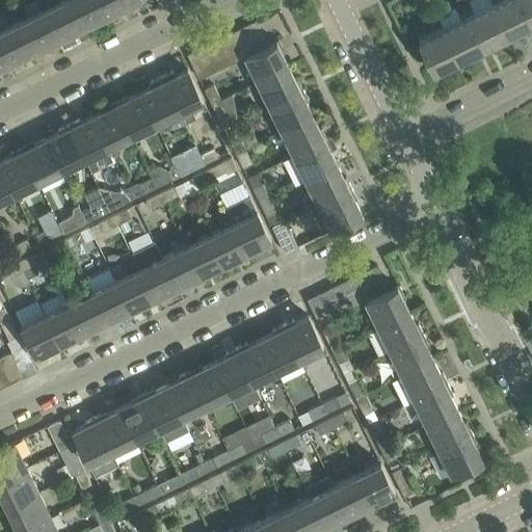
[(70,35),(81,30),(65,0),(60,0),(42,9),(56,40),(69,33),(70,35)]
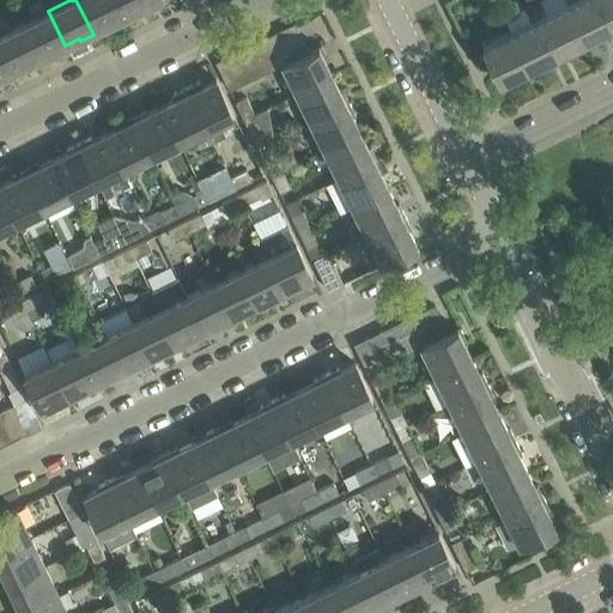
[(105,26),(120,19),(109,0),(76,0),(93,35),(107,29),(105,26)]
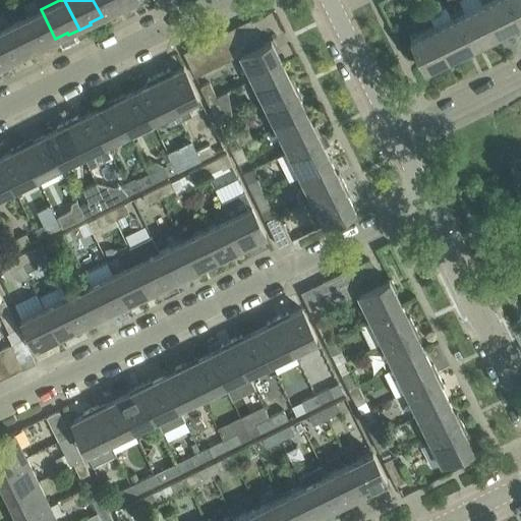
[(115,12),(125,7),(121,0),(93,0),(102,16),(113,10),(115,12)]
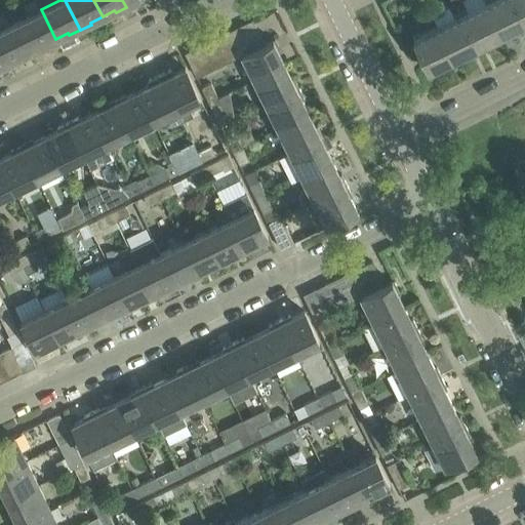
[(524,22),(514,0),(484,0),(486,2),(501,34),(524,22)]
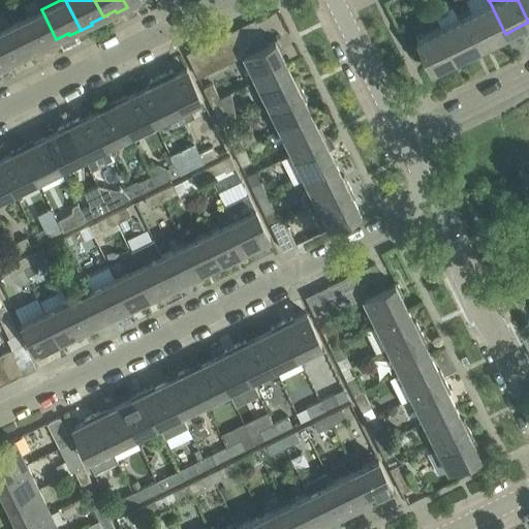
[(528,0),(518,0),(528,22),(528,0)]
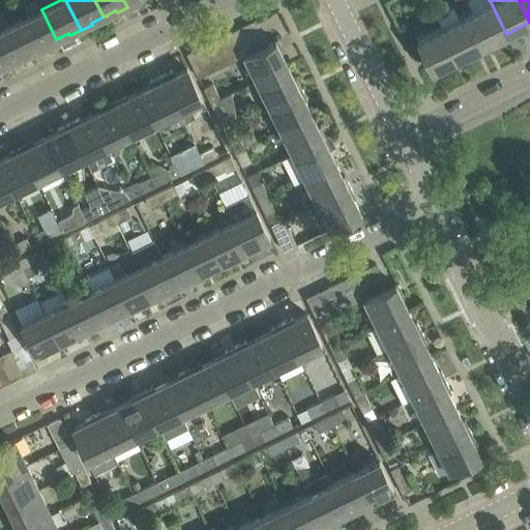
[(481,47),(506,34),(491,2),(466,15),(481,47)]
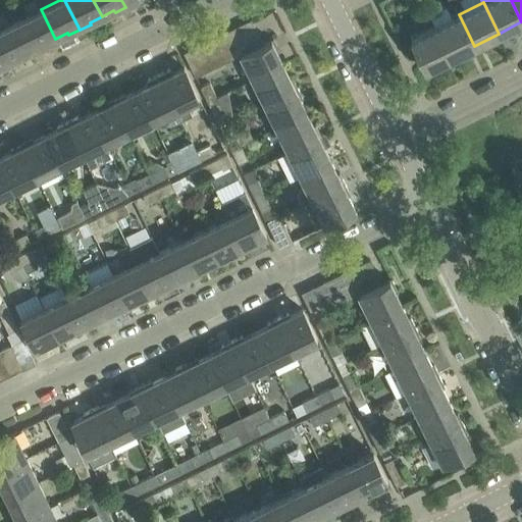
[(44,45),(55,39),(41,9),(18,20),(34,52),(45,47),(44,45)]
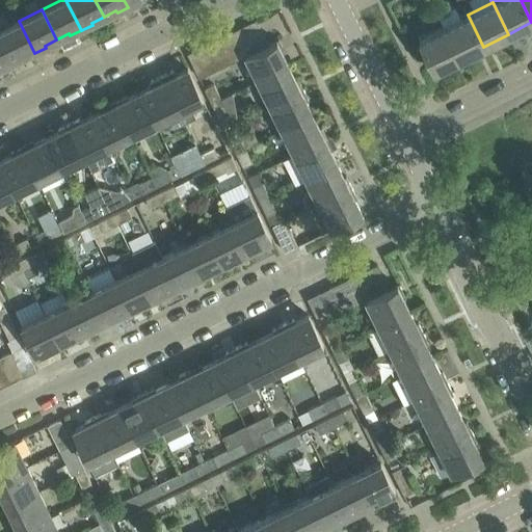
[(459,58),(483,47),(468,15),(444,26),(459,58)]
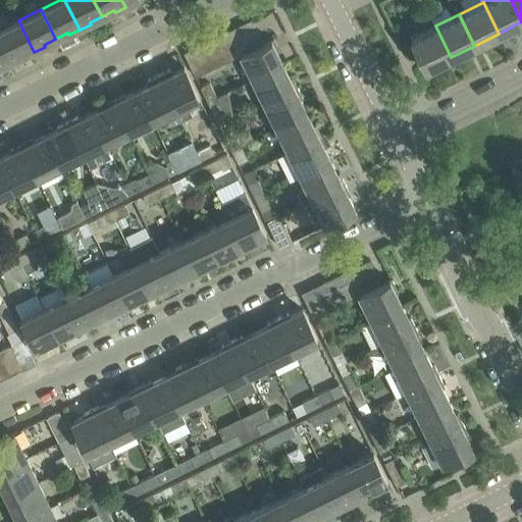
[(253,49),(263,43),(252,19),(241,24),(253,49)]
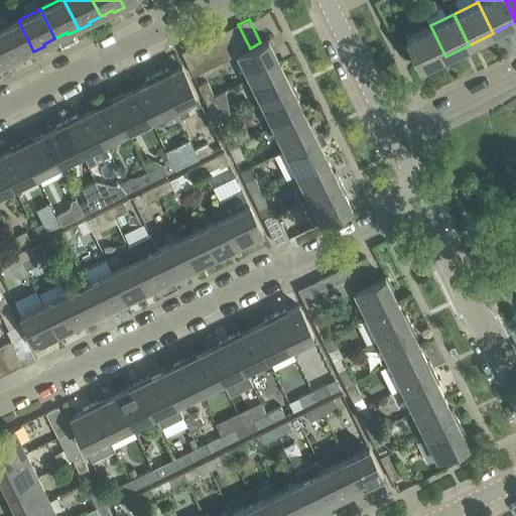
[(22,57),(33,51),(18,20),(0,28),(0,41),(9,60),(21,54),(22,57)]
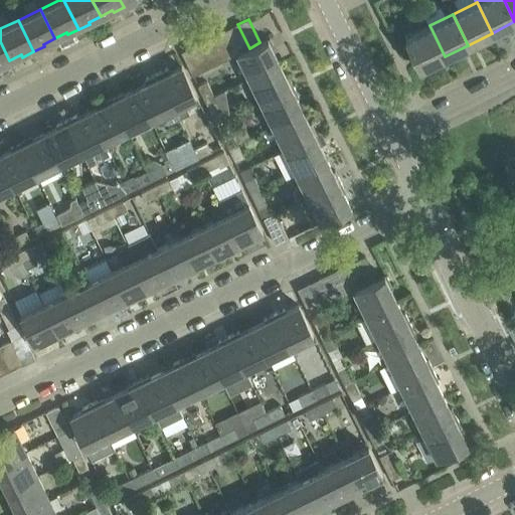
[(237,53),(238,53),(249,48),(237,24),(226,30),(237,53)]
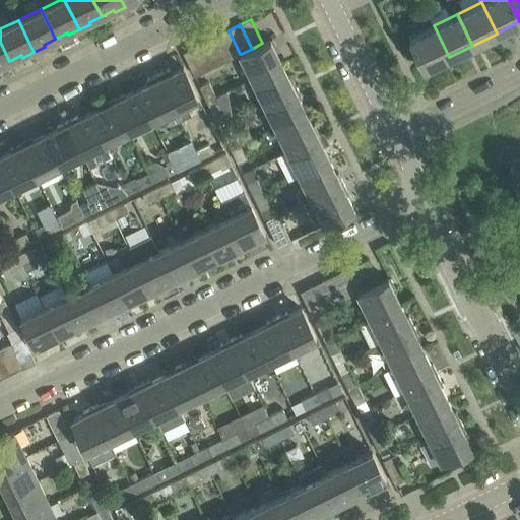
[(425,69),(449,57),(434,25),(409,38),(425,69)]
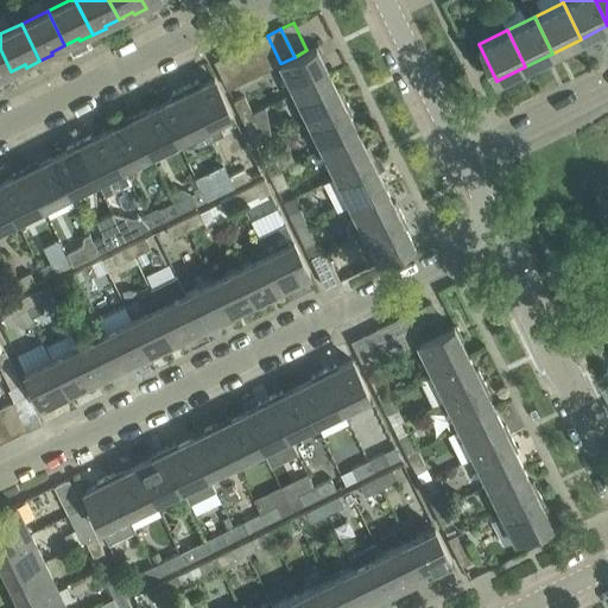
[(267,70),(280,63),(267,36),(254,42),(267,70)]
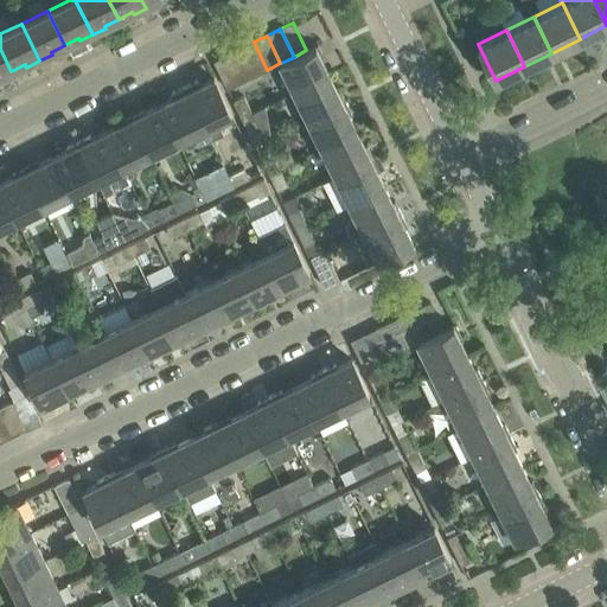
[(295,91),(330,75),(323,59),(325,58),(318,44),(306,50),(294,57),(281,63),(295,91)]
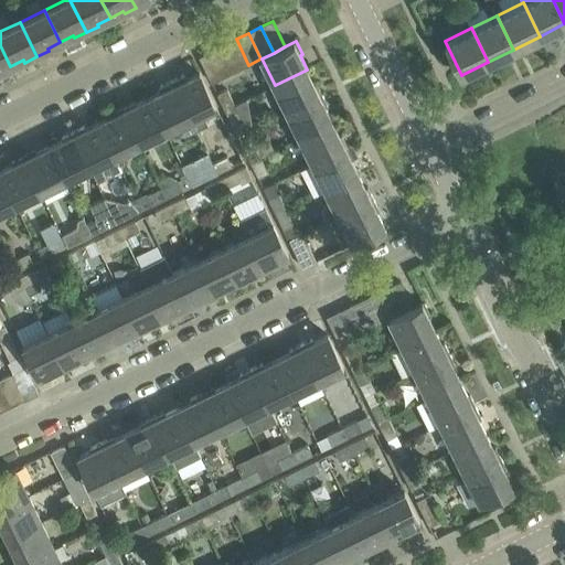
[(0,71),(10,66),(0,45),(0,71)]
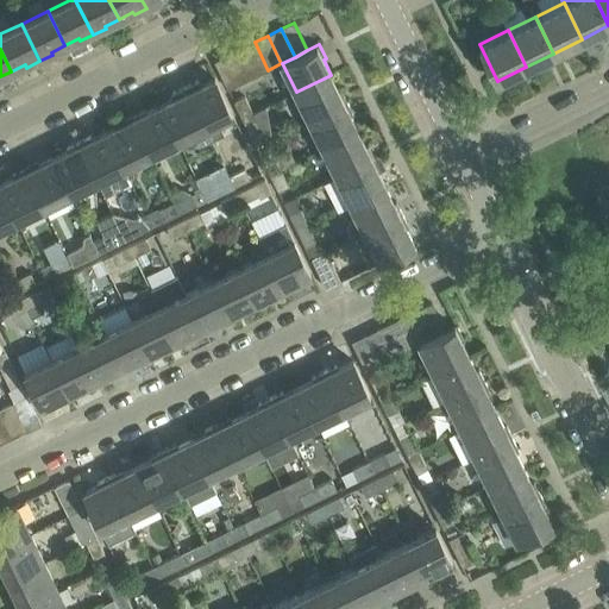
[(228,89),(243,82),(230,54),(215,61),(228,89)]
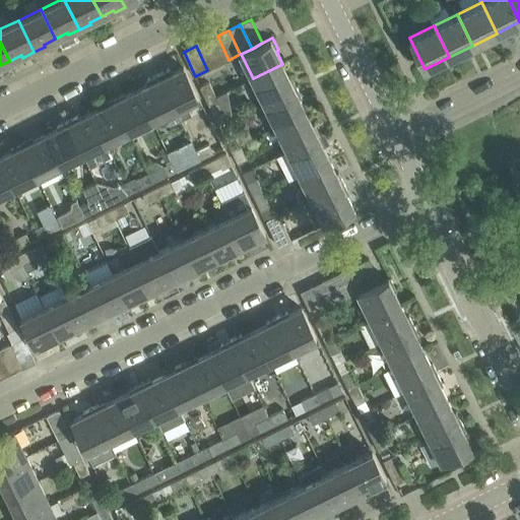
[(264,103),(297,86),(291,75),(289,76),(282,64),(253,78),(264,103)]
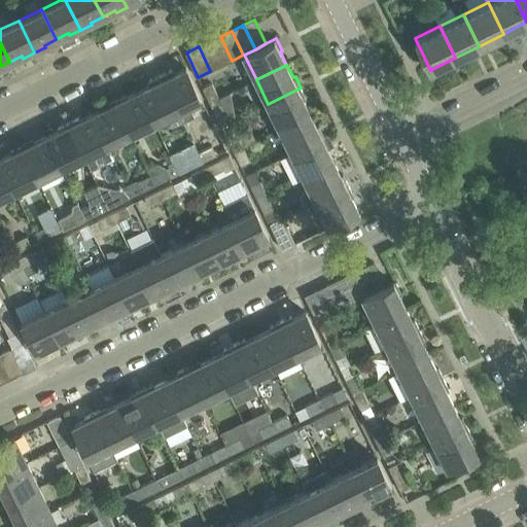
[(194,116),(187,104),(201,98),(186,68),(174,74),(173,71),(161,77),(183,121),(194,116)]
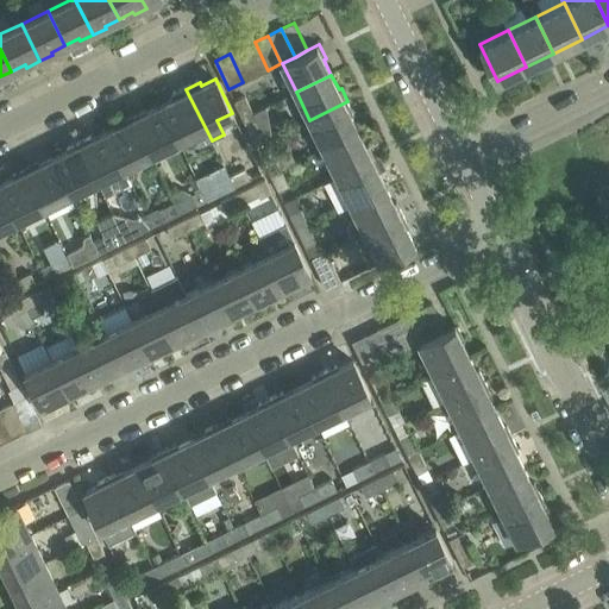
[(200,146),(212,140),(186,89),(174,95),(175,98),(161,105),(177,139),(193,132),(200,146)]
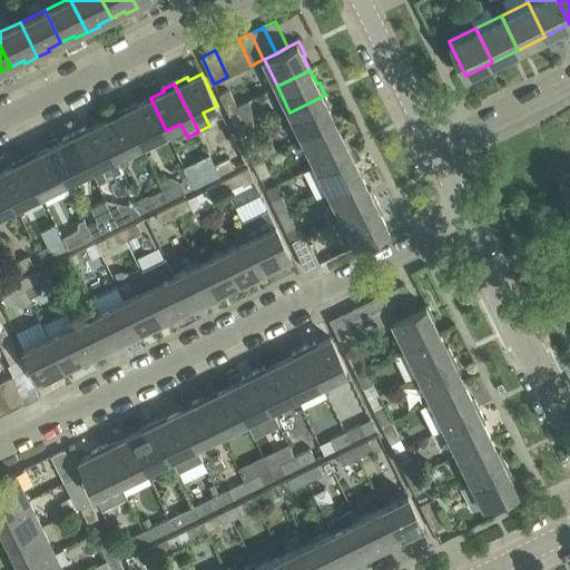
[(227,109),(236,104),(229,90),(219,95),(227,109)]
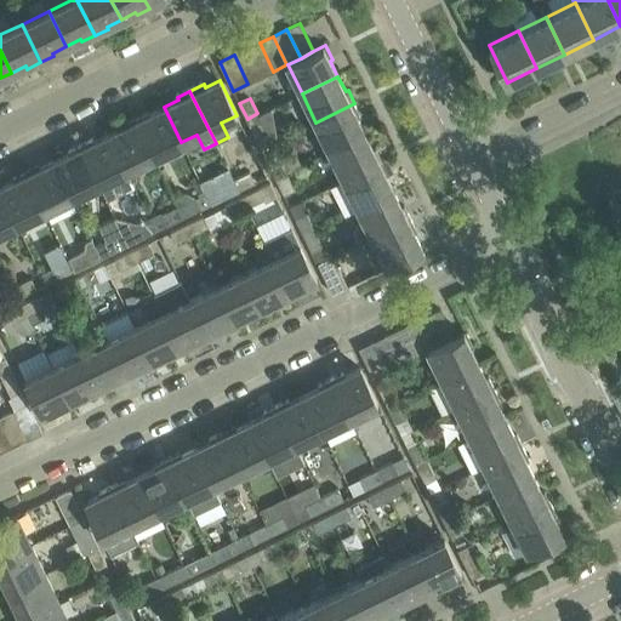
[(330,152),(366,134),(358,118),(360,117),(354,103),(315,123),(330,152)]
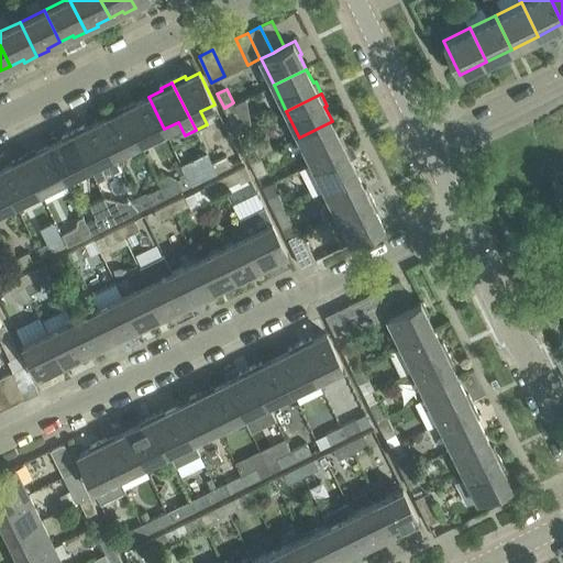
[(140,141),(164,129),(148,97),(135,103),(134,101),(122,107),(140,141)]
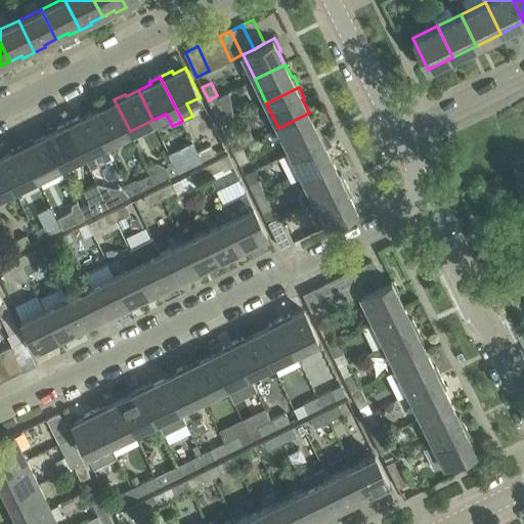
[(209,100),(216,115),(224,111),(217,95),(209,100)]
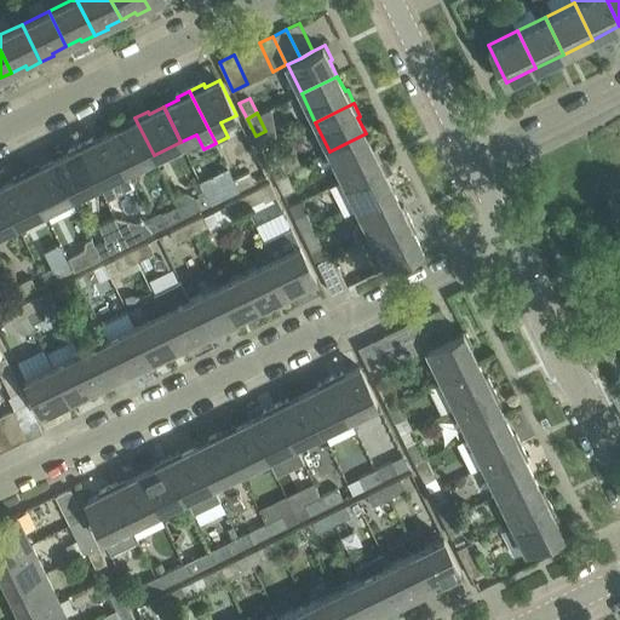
[(126,168),(154,155),(135,118),(122,124),(124,127),(109,133),(126,168)]
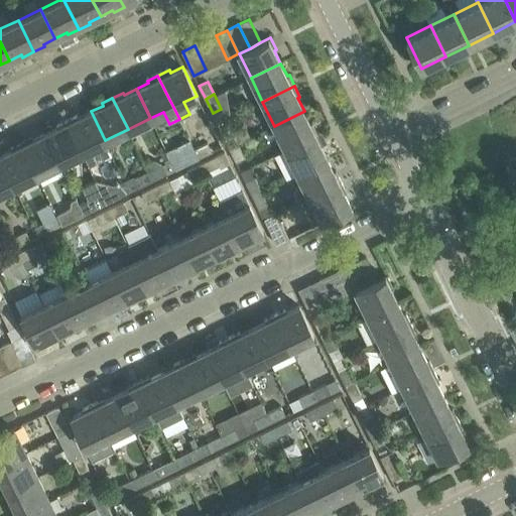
[(83,151),(105,140),(91,111),(79,117),(78,115),(67,120),(83,151)]
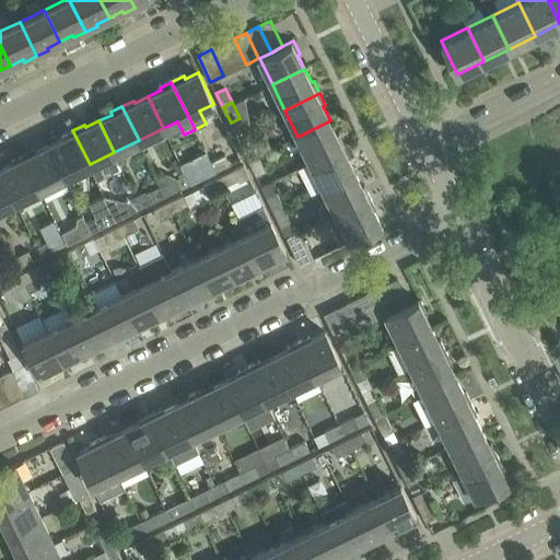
[(310,162),(345,144),(339,133),(337,135),(330,120),(298,137),(310,162)]
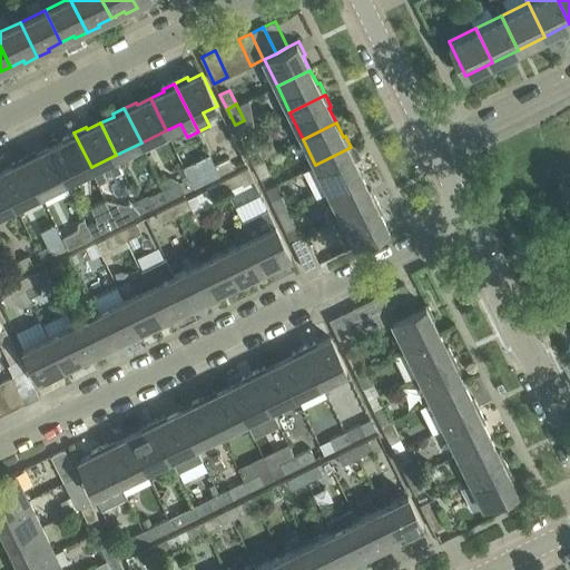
[(66,179),(91,167),(74,133),(61,138),(62,141),(50,147),(66,179)]
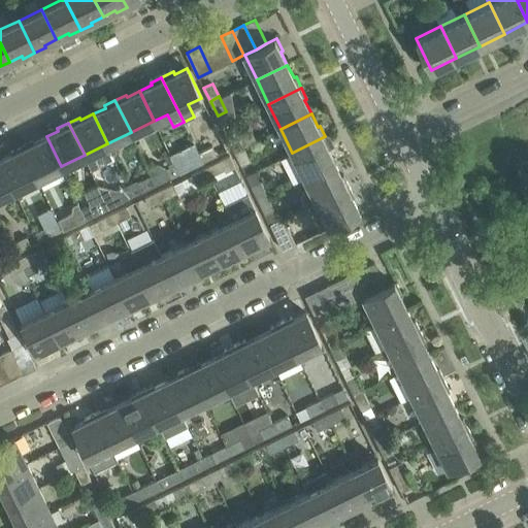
[(234,150),(244,144),(237,130),(227,135),(234,150)]
